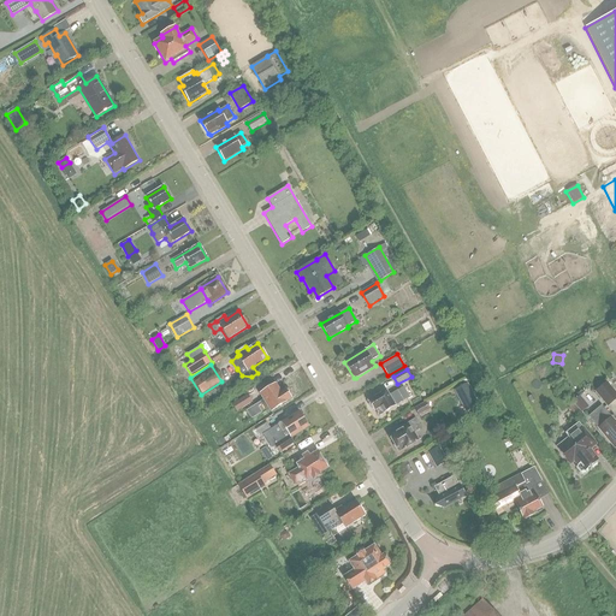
[(469,383),(454,391),(467,413),(481,404),(469,383)]
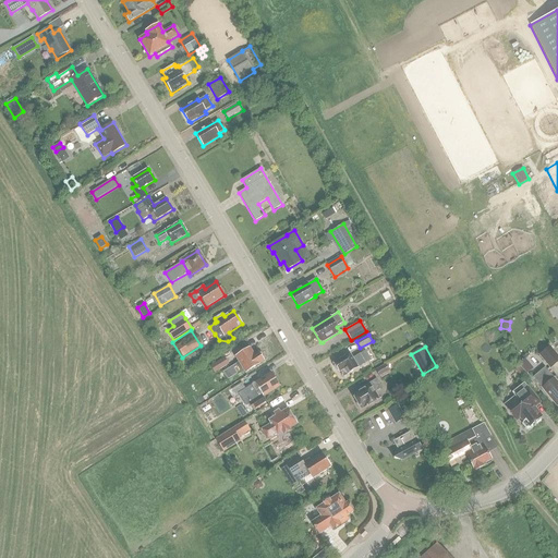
[(557,356),(549,347),(538,355),(549,367),(557,360),(557,356)]
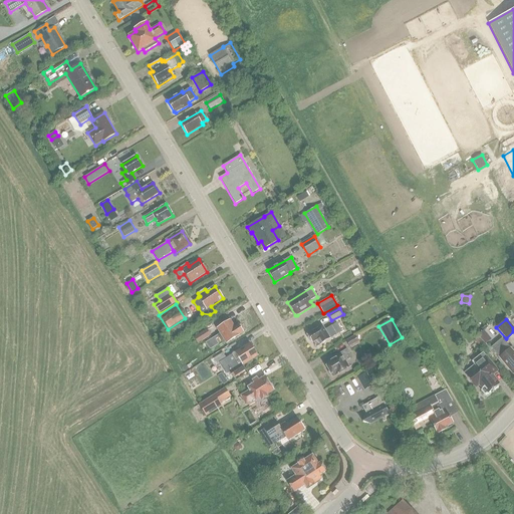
[(241,325),(239,326),(238,324),(234,327),(230,320),(217,328),(220,333),(206,342),(210,349),(219,344),(216,339),(219,337),(224,345),(239,335),(239,334),(243,332),(242,330),(243,330),(241,325)]
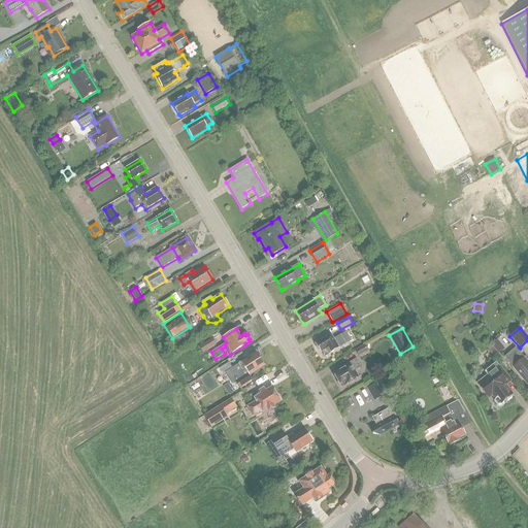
[(329,354),(351,340),(345,331),(334,338),(331,334),(316,343),(321,352),(326,349),(329,354)]
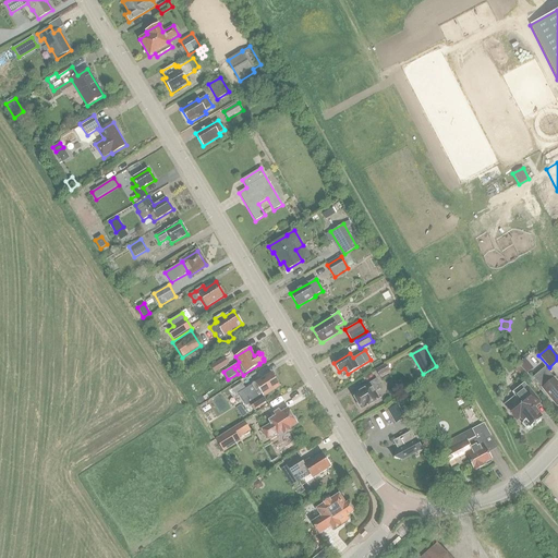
[(222,353),(211,360),(217,370),(228,363),(222,353)]
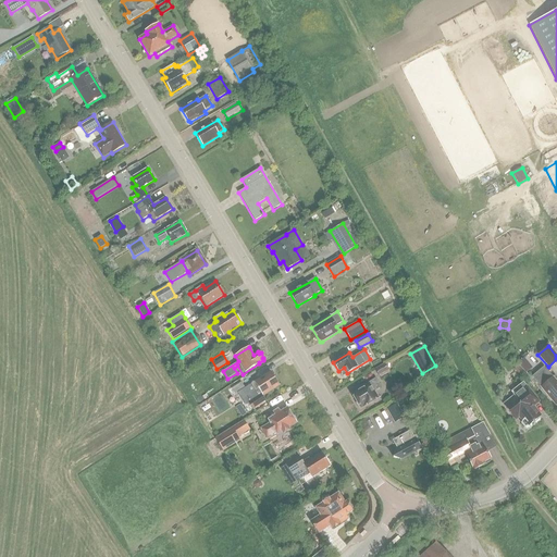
[(532,368),(523,358),(518,363),(525,373),(532,368)]
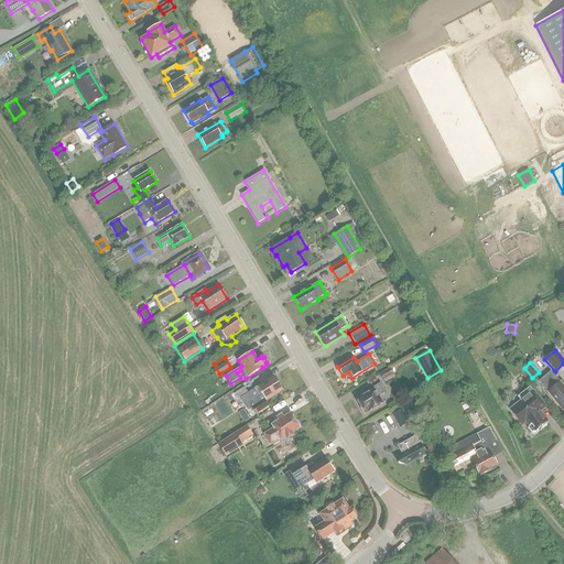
[(389,368),(380,373),(383,380),(393,375),(389,368)]
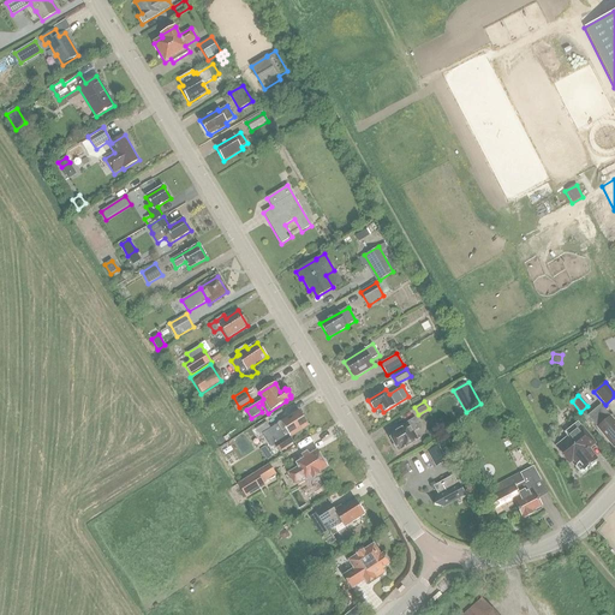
[(614,447),(614,421),(601,404),(586,416),(614,448),(614,447)]
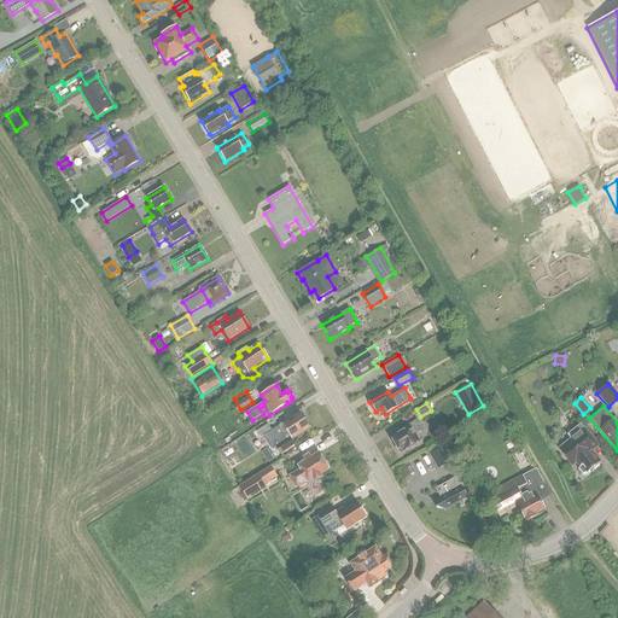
[(292,439),(310,427),(301,413),(279,426),(284,433),(286,431),(291,438),(275,447),(280,454),(295,444),(292,439)]
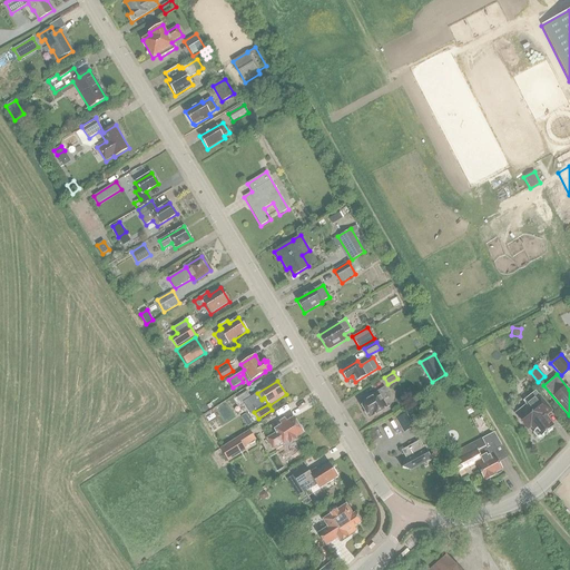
[(364,412),(369,419),(387,408),(383,400),(390,396),(384,387),(367,397),(369,399),(360,403),(365,412),(364,412)]
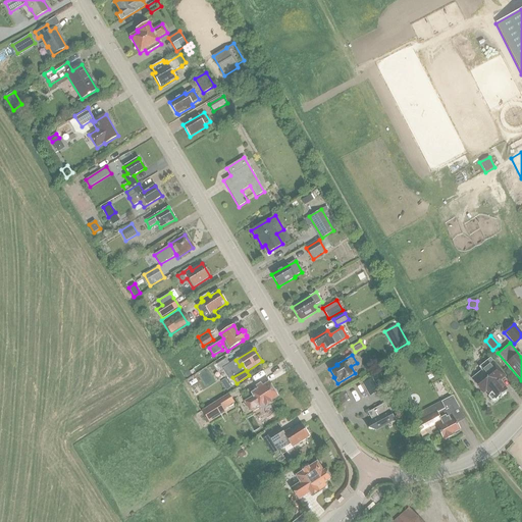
[(226,358),(217,364),(221,370),(230,364),(226,358)]
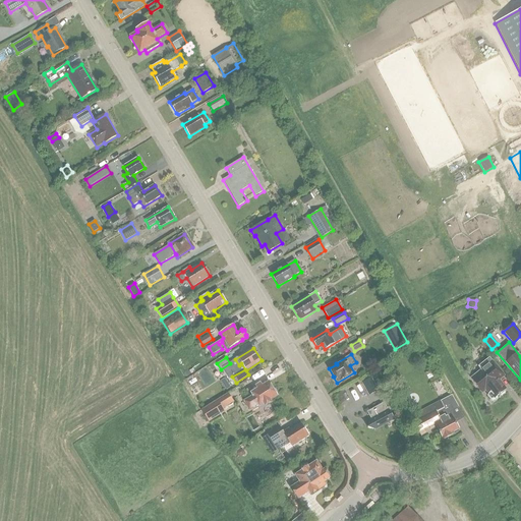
[(506,390),(503,387),(498,381),(504,375),(489,358),(478,367),(480,369),(469,379),(480,393),(484,390),(488,395),(487,396),(490,400),(496,398),(506,390)]
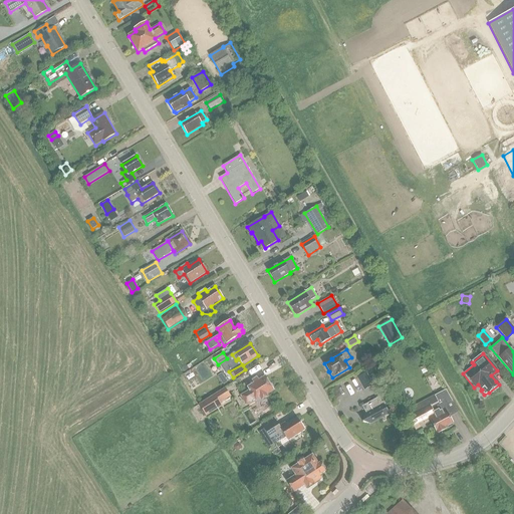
[(365,372),(356,378),(363,391),(372,386),(365,372)]
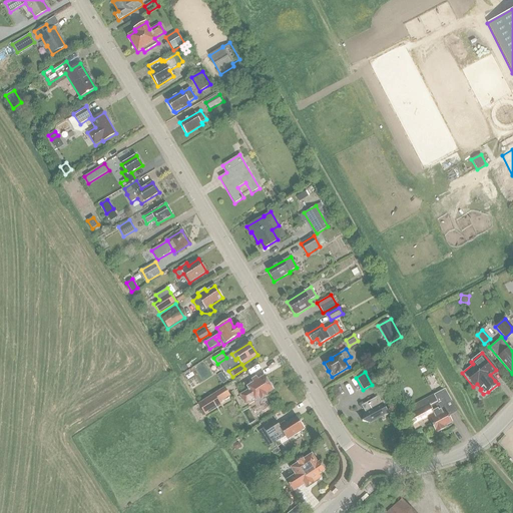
[(269,384),(265,377),(247,387),(248,390),(240,395),(245,404),(254,399),(255,401),(260,398),(261,400),(267,396),(266,395),(273,390),(272,389),(273,387),(271,384),(269,384)]
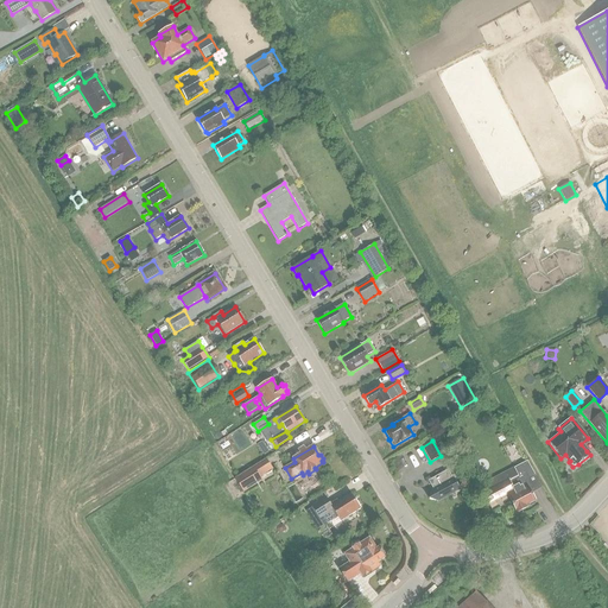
[(268,457),(238,477),(246,491),(264,479),(263,476),(276,468),(268,457)]
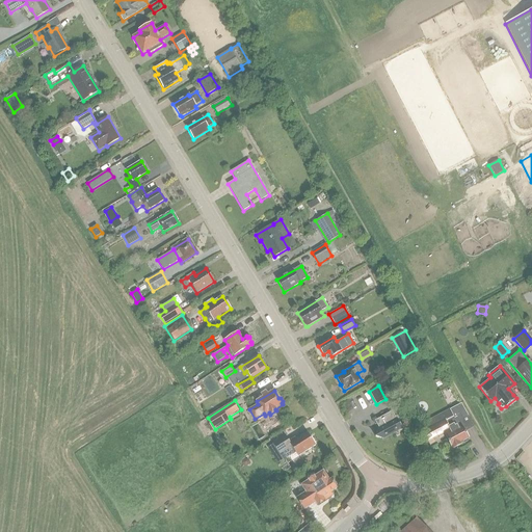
[(451,447),(452,447),(453,449),(460,445),(459,443),(469,439),(462,427),(464,426),(461,420),(469,417),(461,403),(419,426),(427,442),(444,433),(451,447)]
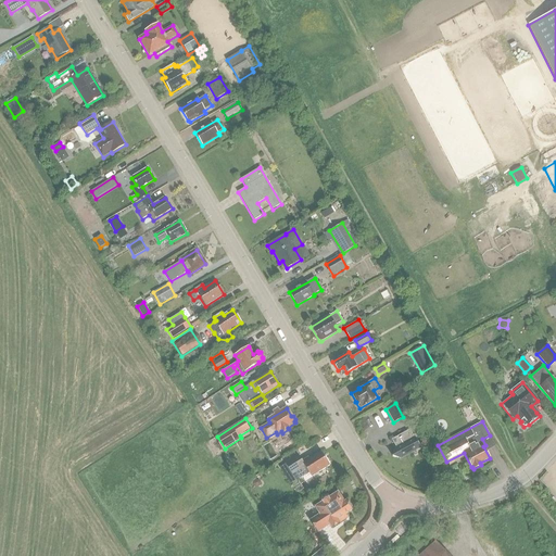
[(400,459),(419,447),(409,430),(391,440),(396,449),(394,450),(392,456),(400,459)]
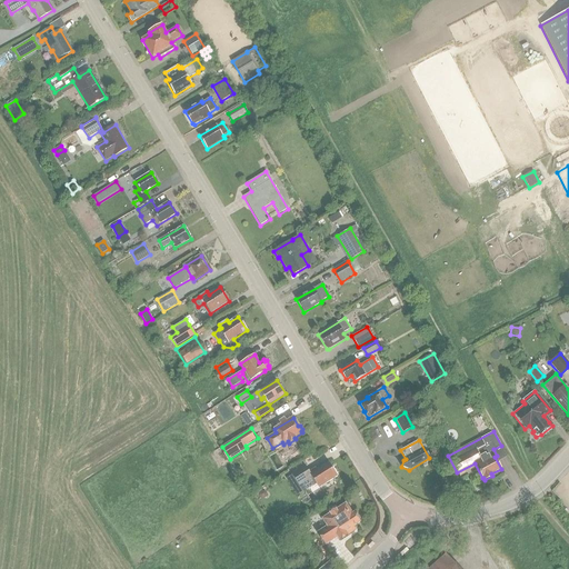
[(319,488),(329,482),(338,477),(328,462),(317,470),(316,468),(309,471),(306,466),(291,475),(299,486),(303,483),(307,489),(308,488),(316,483),(319,488)]
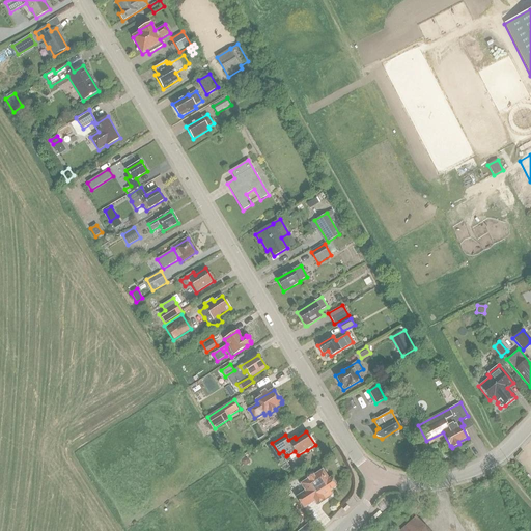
[(427,450),(420,453),(424,460),(431,457),(427,450)]
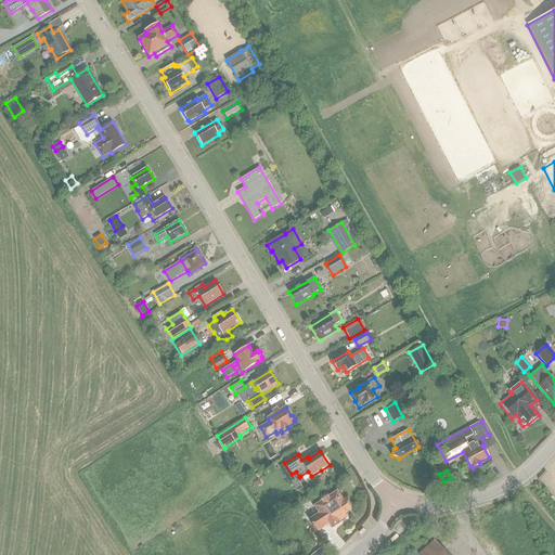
[(308,472),(300,476),(304,480),(311,476),(308,472)]
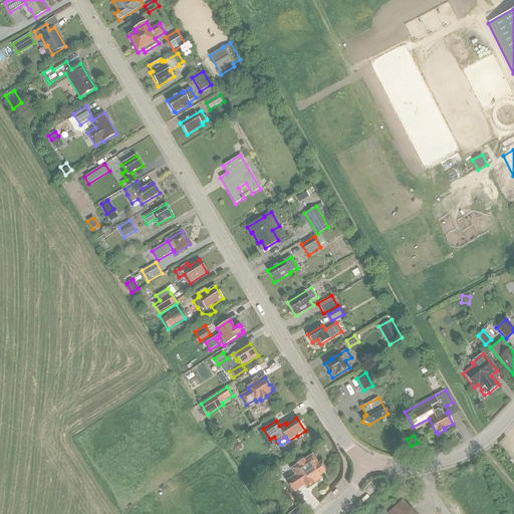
[(455,439),(450,442),(453,447),(458,444),(455,439)]
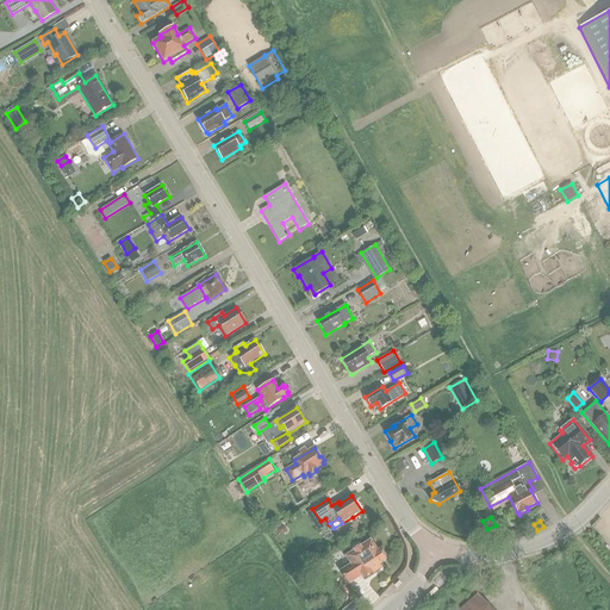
[(362,546),(360,543),(350,549),(352,552),(346,556),(350,565),(341,571),(349,584),(361,576),(363,579),(372,573),(371,571),(385,560),(385,559),(386,556),(383,552),(379,552),(379,551),(378,552),(371,540),(362,546)]
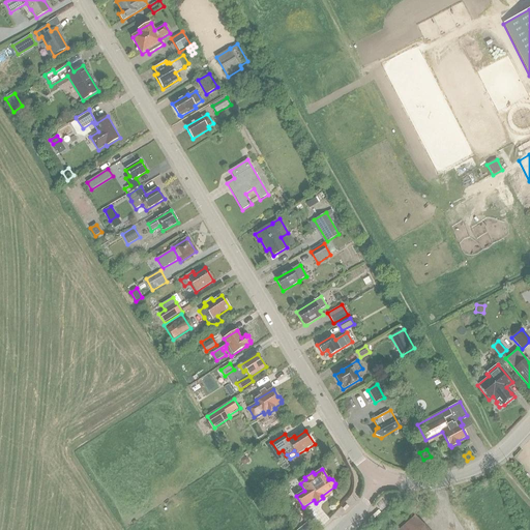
[(428,529),(415,516),(399,529),(428,529)]
